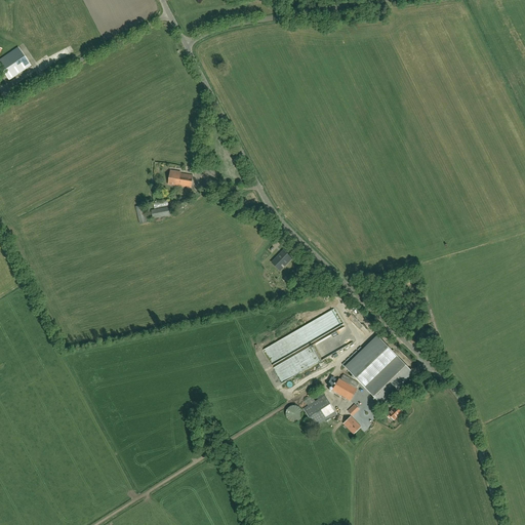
[(0,67),(9,80),(31,66),(21,51),(0,65),(0,67)]
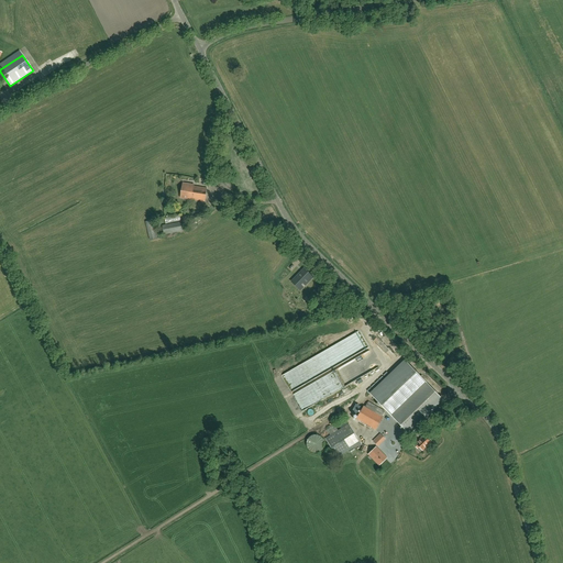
[(217,181),(230,194),(234,188),(221,176),(217,181)]
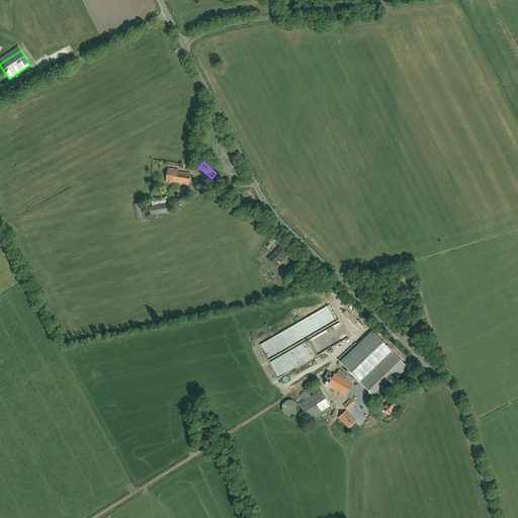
[(188,185),(190,173),(177,171),(177,170),(168,168),(166,182),(188,185)]
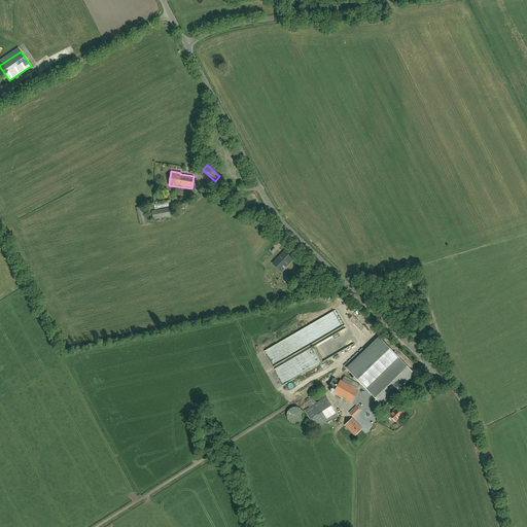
[(147,223),(143,206),(136,208),(140,225),(147,223)]
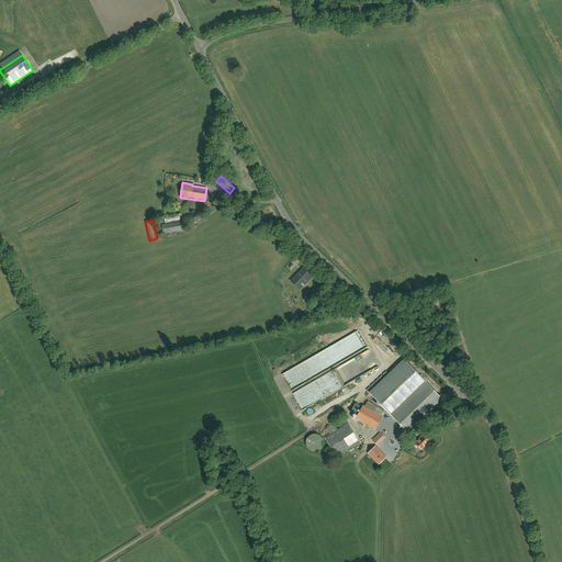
[(181,222),(161,225),(164,234),(182,231),(181,222)]
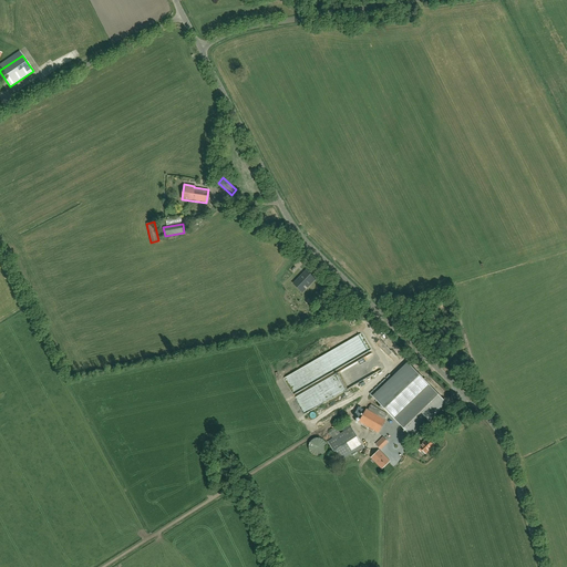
[(305,284),(308,287),(315,279),(308,272),(305,276),(303,275),(297,281),(301,287),(305,284)]
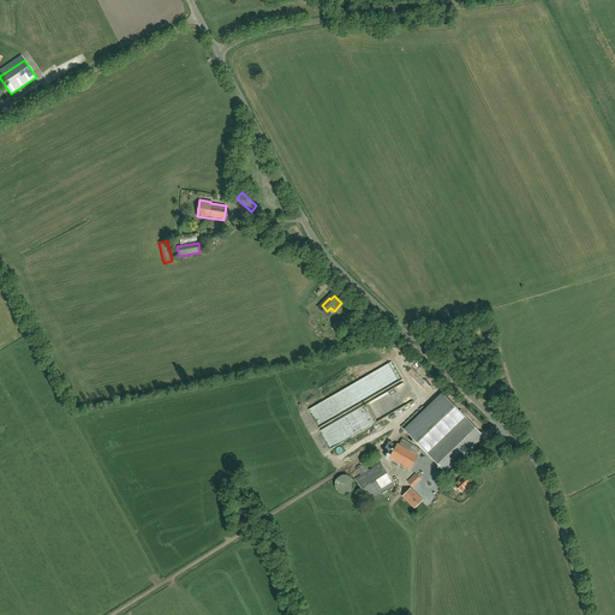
[(383,390),(330,418),(333,424),(320,430),(324,439),(330,437),(322,442),(336,440),(333,442),(328,442),(328,443),(330,448),(344,441),(342,439),(346,437),(345,433),(363,424),(366,423),(365,422),(371,419),(371,422),(377,421),(381,418),(382,419),(390,415),(393,418),(396,416),(383,390)]
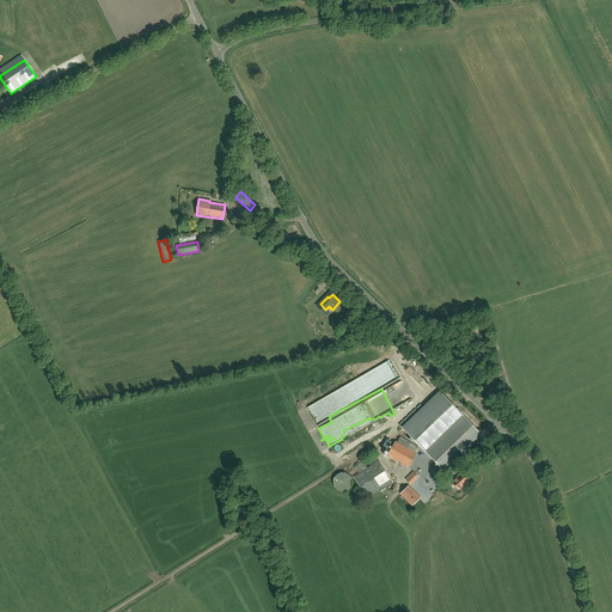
[(441,390),(402,426),(445,472),(483,436),(441,390)]
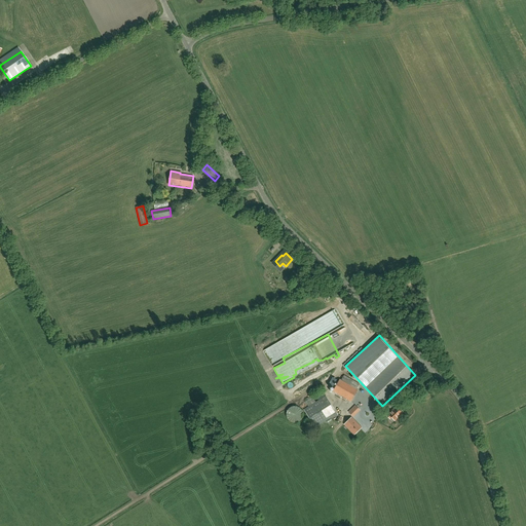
[(340,379),(333,391),(350,402),(358,389),(357,389),(360,384),(344,376),(341,380),(340,379)]
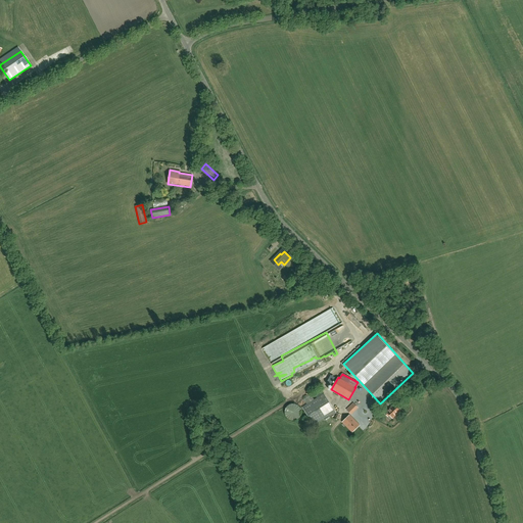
[(335,411),(324,393),(322,390),(315,394),(317,398),(314,399),(311,394),(305,398),(303,399),(306,405),(302,408),(314,425),(332,413),(334,415),(337,414),(335,411)]
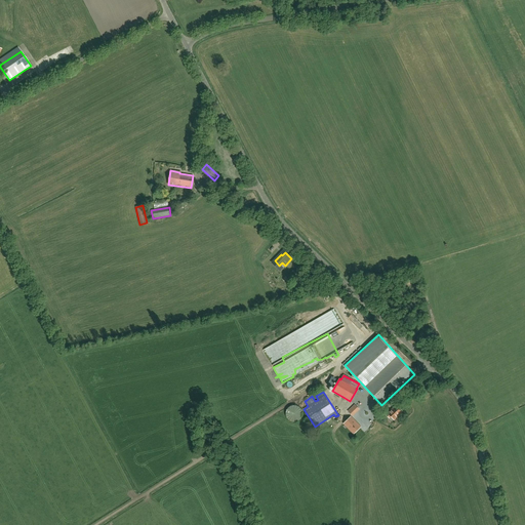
[(394,419),(398,416),(401,419),(405,416),(401,412),(402,411),(397,406),(392,410),(391,409),(386,414),(390,418),(391,416),(394,419)]
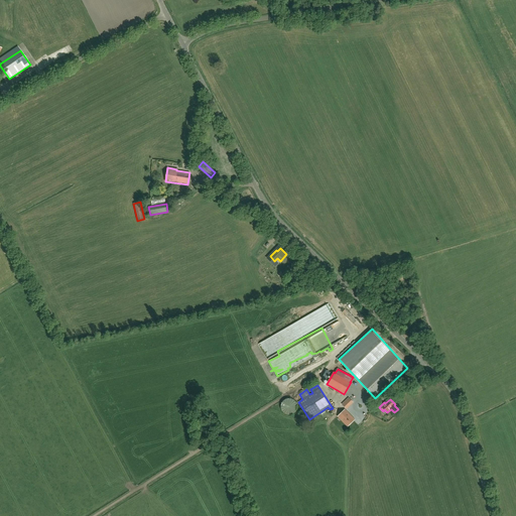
[(282,413),(294,413),(293,400),(282,400),(282,413)]
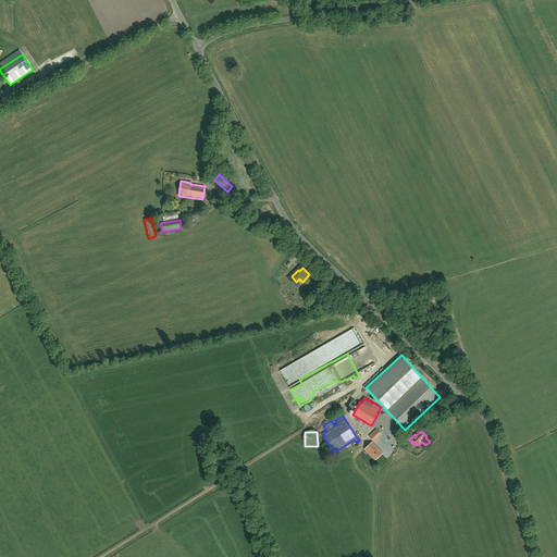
[(382,454),(374,447),(375,446),(372,443),(364,449),(373,458),(375,460),(378,458),(382,454)]
